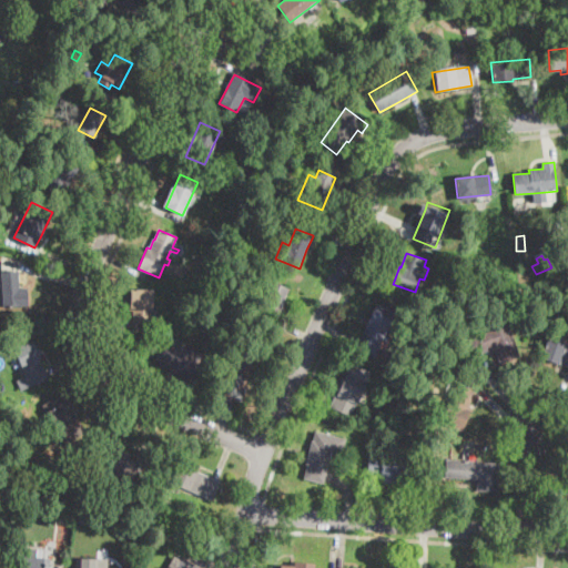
[(18,272),(19,288),(27,288),(28,306),(2,307),(1,273),(18,272)]
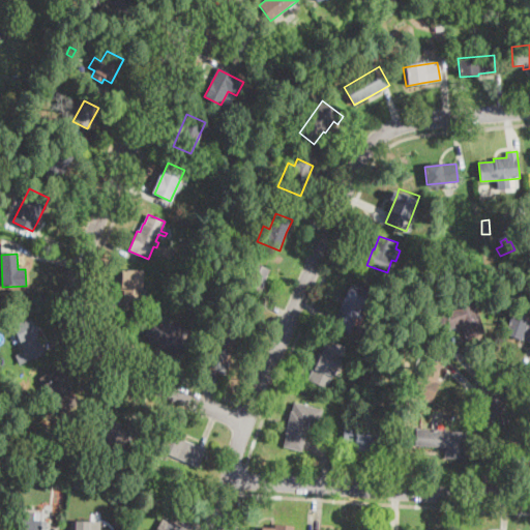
[(260,297),(259,298),(241,290),(247,277),(245,276),(252,262),(268,269),(262,283),(265,285),(260,297)]
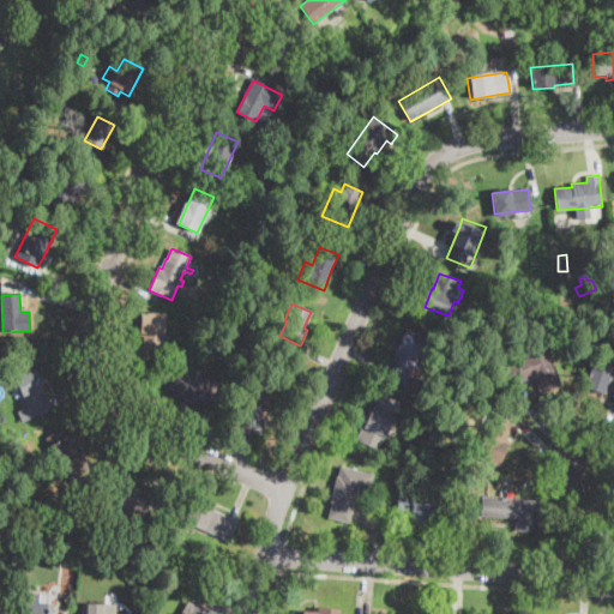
[(163,343),(163,351),(143,350),(144,336),(139,336),(140,312),(166,313),(163,343)]
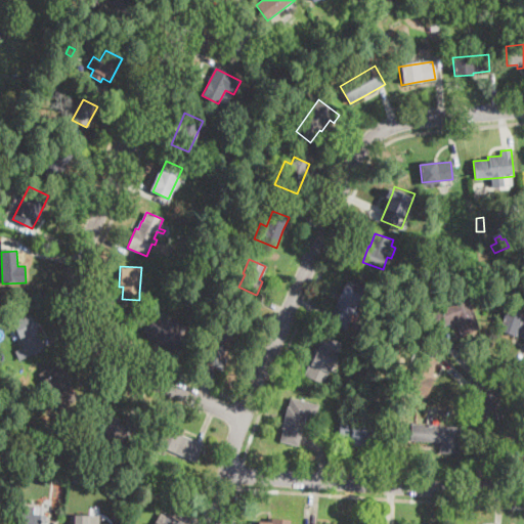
[(362,289),(343,336),(325,329),(345,280),(362,289)]
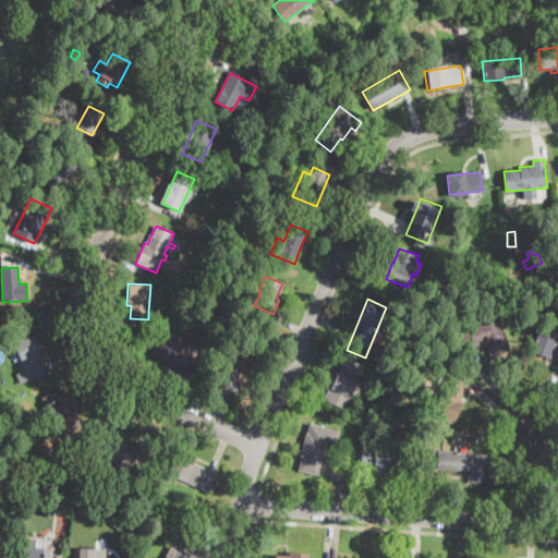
[(499,317),(511,349),(492,355),(486,342),(458,352),(451,334),(499,317)]
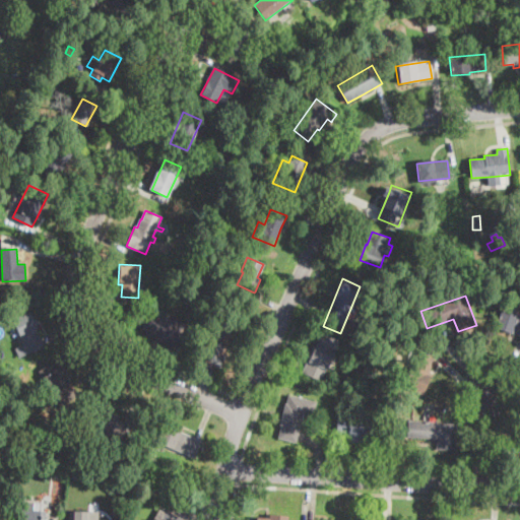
[(519,336),(495,328),(501,310),(519,316),(519,336)]
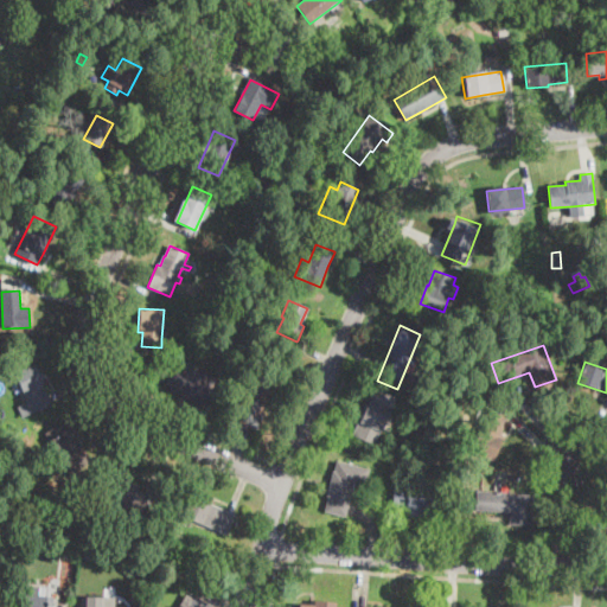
[(51,404),(23,417),(17,407),(29,402),(14,374),(34,364),(43,382),(40,383),(51,404)]
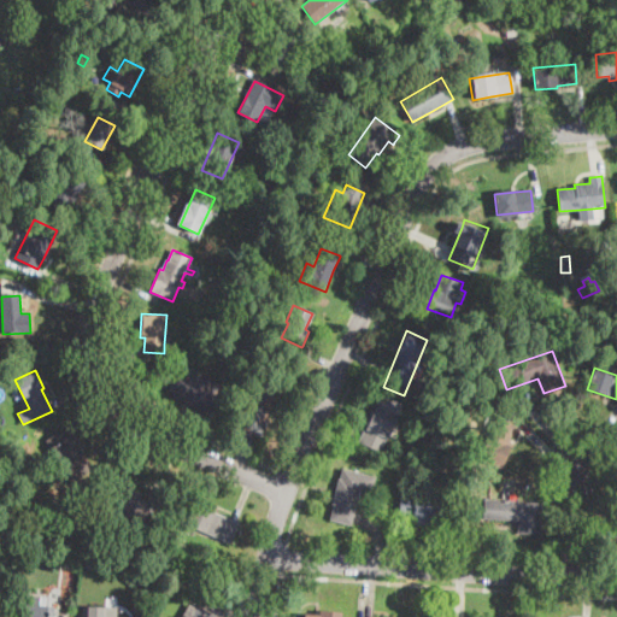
[(178,376),(197,385),(200,375),(211,380),(210,382),(219,386),(207,413),(174,398),(174,395),(166,393),(175,374),(178,376)]
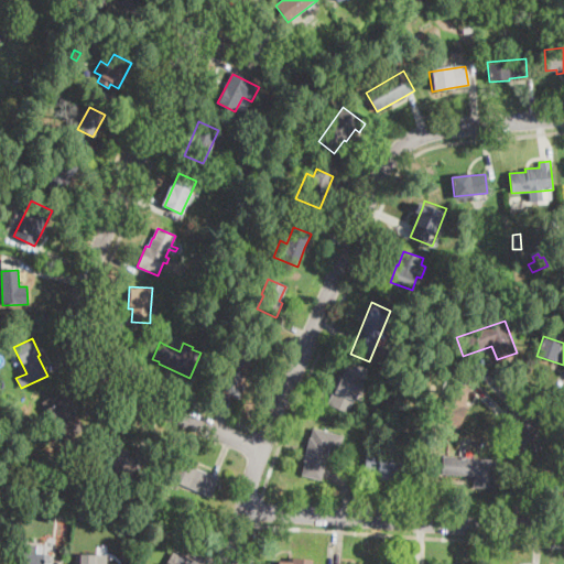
[(247,381),(239,399),(217,390),(236,345),(258,354),(247,381)]
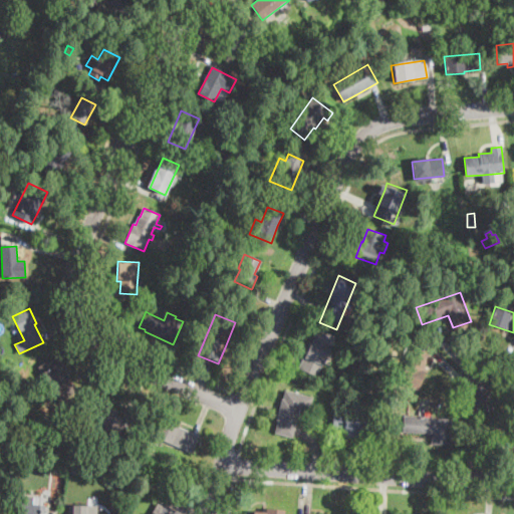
[(321,367),(318,375),(298,368),(316,330),(334,337),(321,367)]
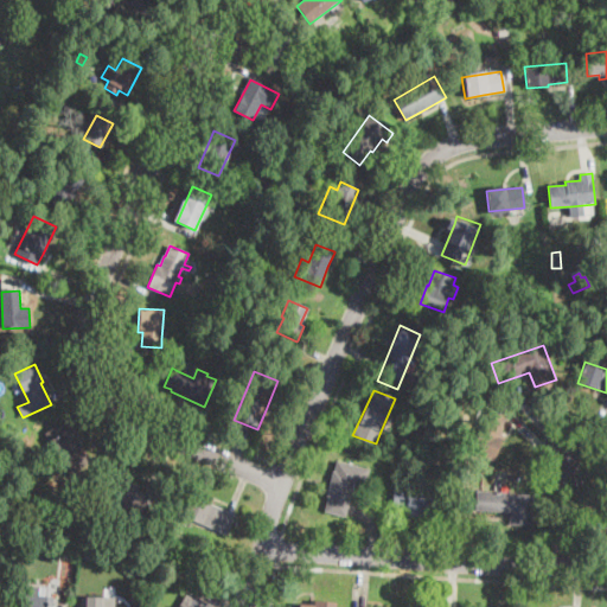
[(502,438),(493,460),(472,452),(487,409),(506,416),(499,436),(502,438)]
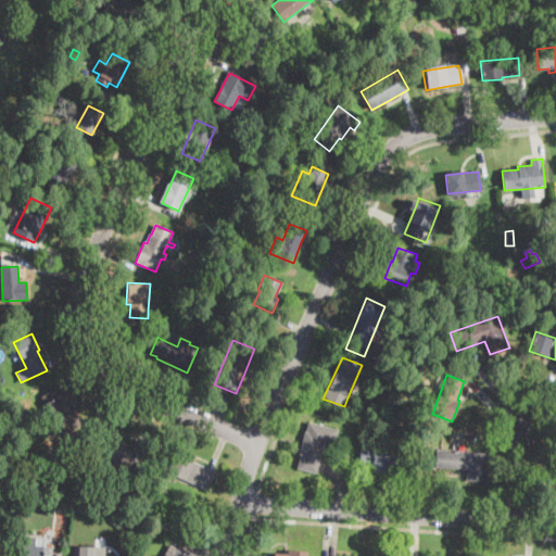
[(83,424),(65,434),(40,397),(59,386),(83,424)]
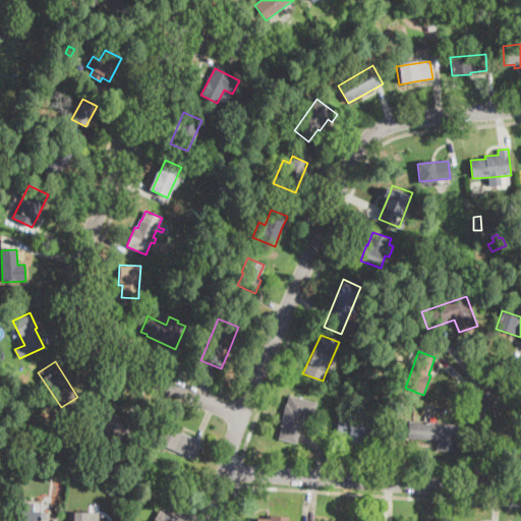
[(317,402),(315,408),(313,416),(303,414),(297,444),(279,440),(282,427),(280,426),(285,404),(287,404),(289,396),(317,402)]
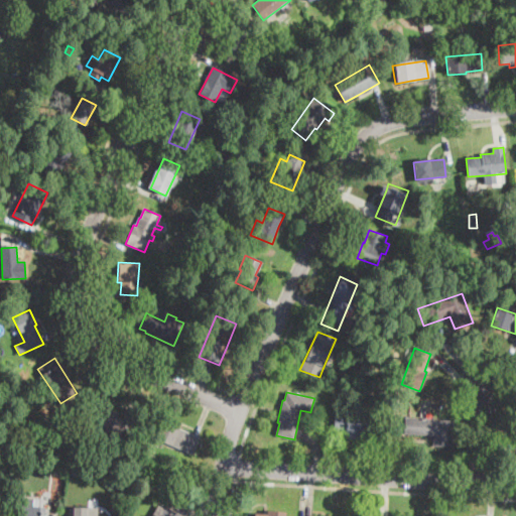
[(129,419),(126,426),(123,433),(101,425),(96,424),(93,431),(81,426),(84,419),(88,420),(97,399),(113,406),(112,409),(118,412),(117,415),(129,419)]
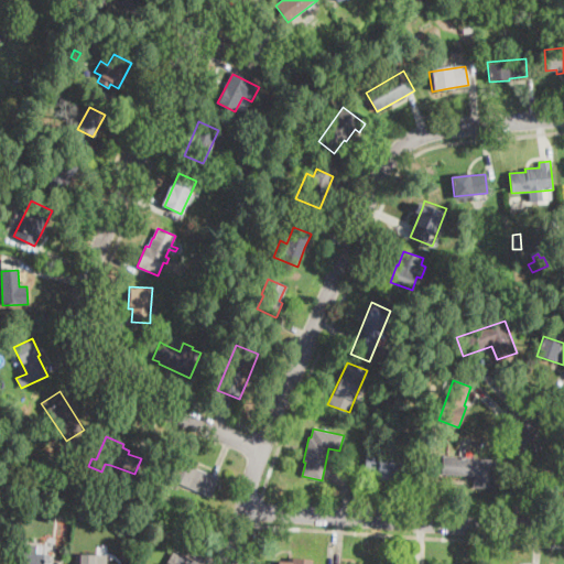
[(412,458),(410,478),(398,477),(398,480),(377,479),(378,476),(365,475),(366,455),(412,458)]
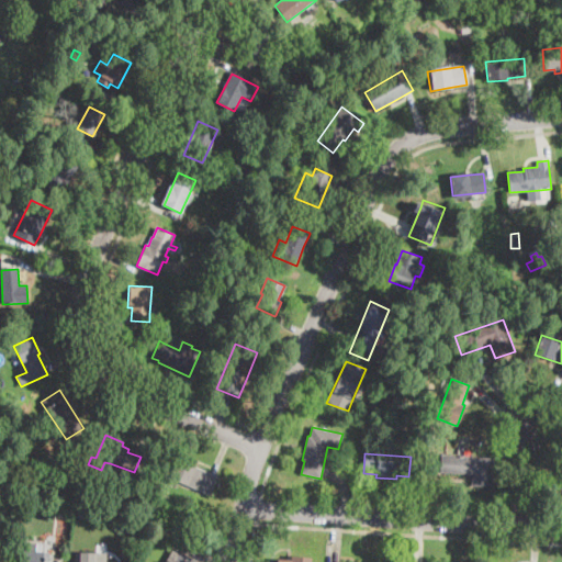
[(494,458),(493,487),(471,485),(472,474),(440,472),(441,454),(494,458)]
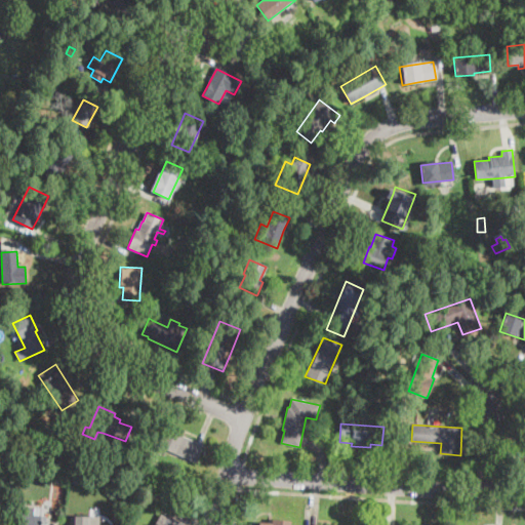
[(204,445),(196,462),(158,446),(166,429),(204,445)]
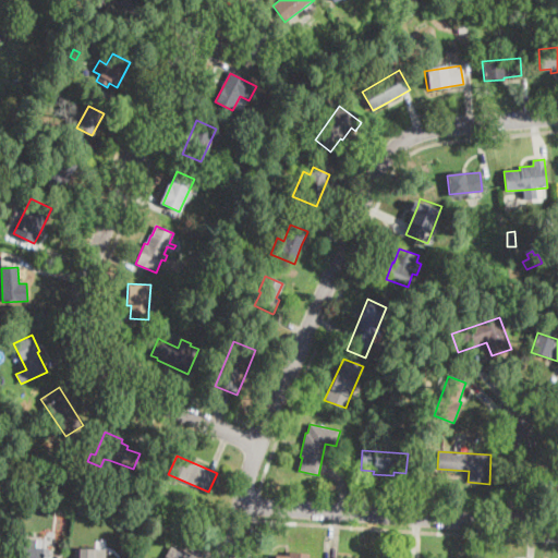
[(64,506),(63,514),(50,512),(51,505),(64,506)]
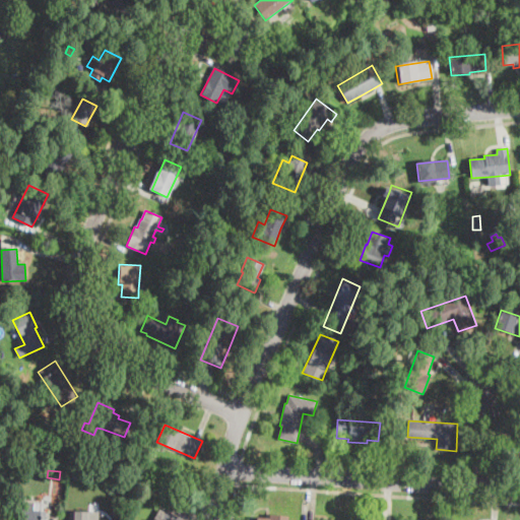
[(45,519),(16,519),(18,509),(46,511),(45,519)]
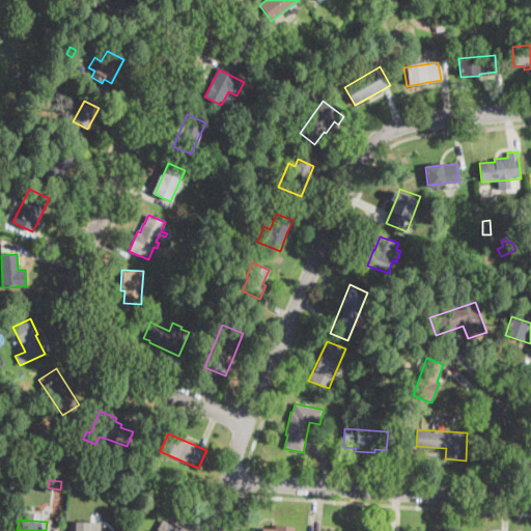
[(100,530),(101,522),(71,521),(70,530),(100,530)]
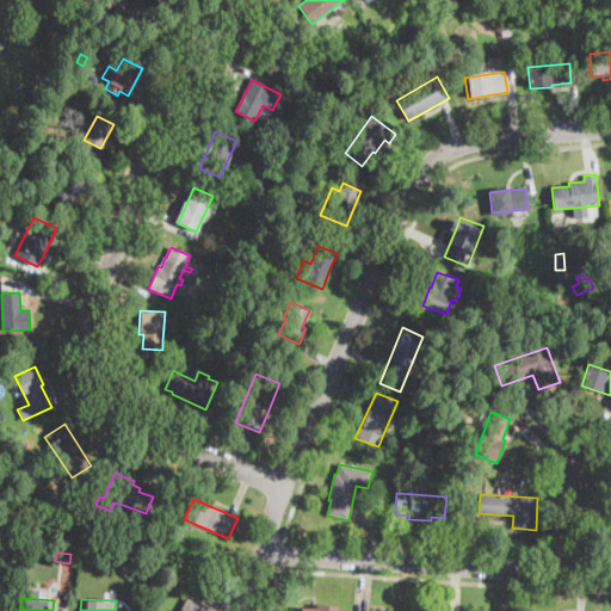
[(179,610),(187,599),(195,603),(196,600),(217,610),(179,610)]
